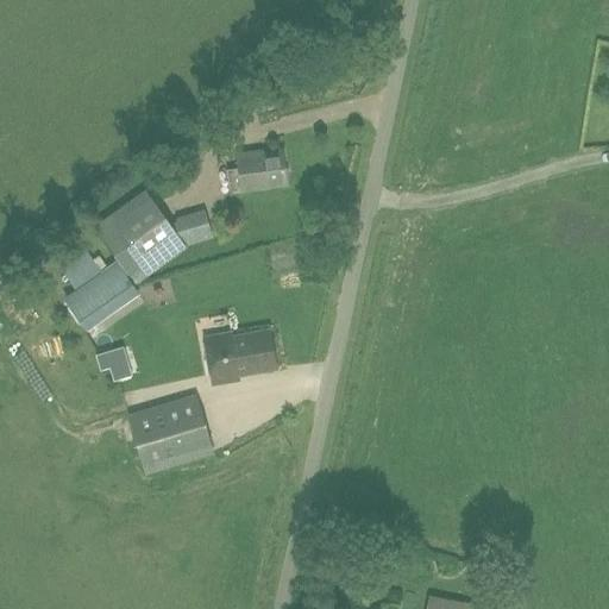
[(231,193),(288,184),(283,152),(263,155),(263,152),(236,156),(238,170),(227,171),(231,193)]
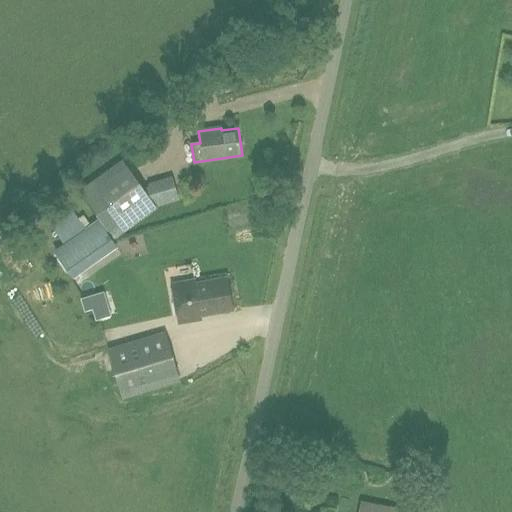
[(123,163),(80,194),(114,240),(127,231),(158,209),(157,207),(141,185),(134,176),(133,177),(123,163)]
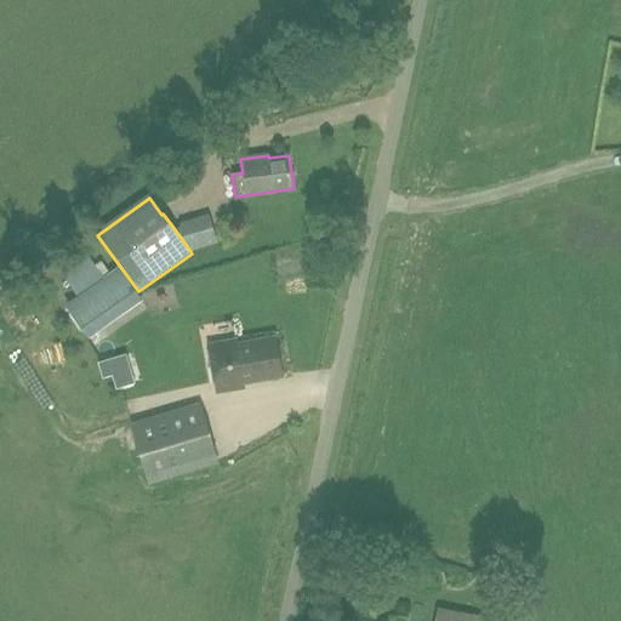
[(186,233),(198,255),(222,240),(210,220),(186,233)]
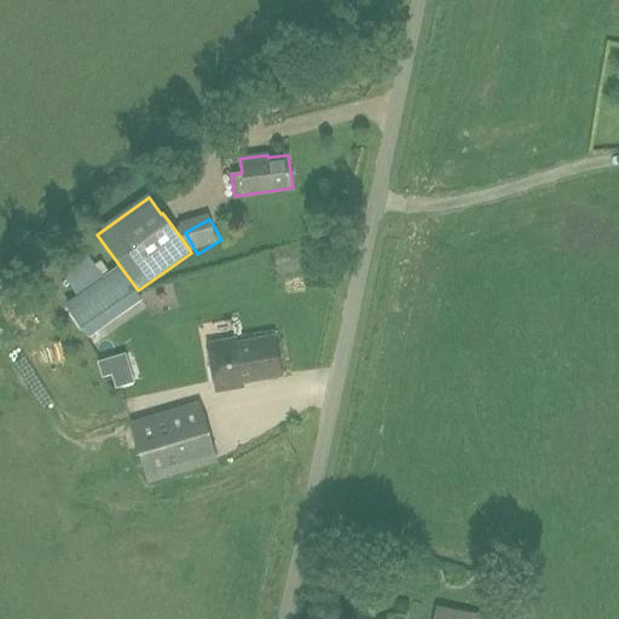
[(104,275),(79,239),(52,258),(74,294),(104,275)]
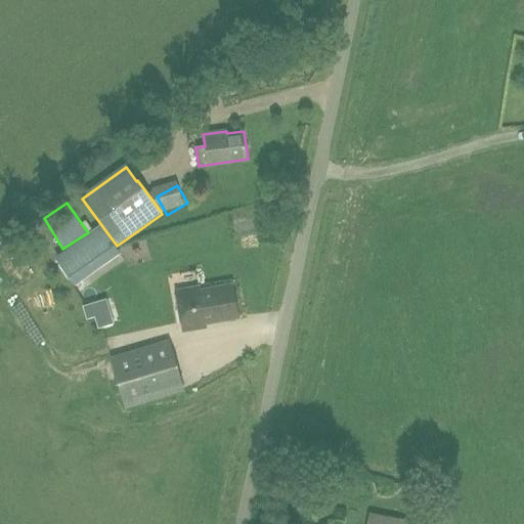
[(130,241),(133,251),(148,246),(145,235),(130,241)]
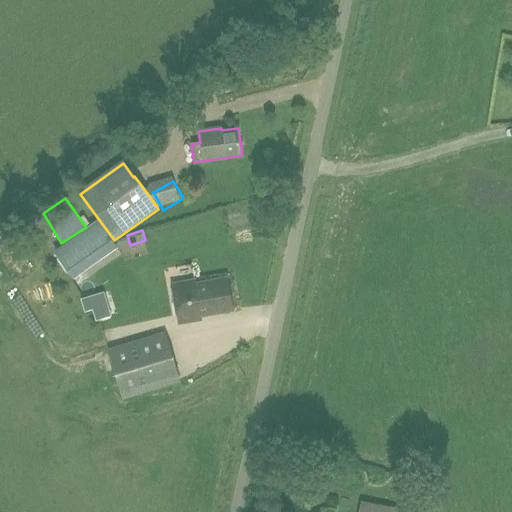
[(201,315),(232,309),(227,279),(196,285),(195,280),(172,284),(179,323),(201,319),(201,315)]
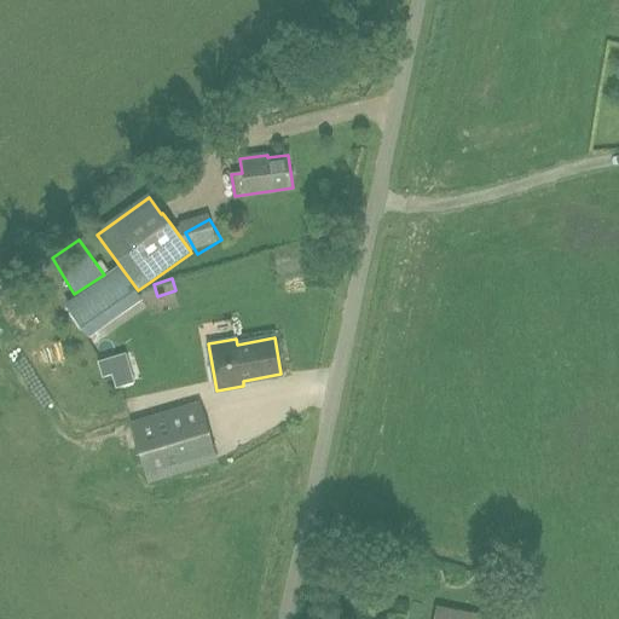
[(119,377),(133,366),(123,356),(110,365),(119,377)]
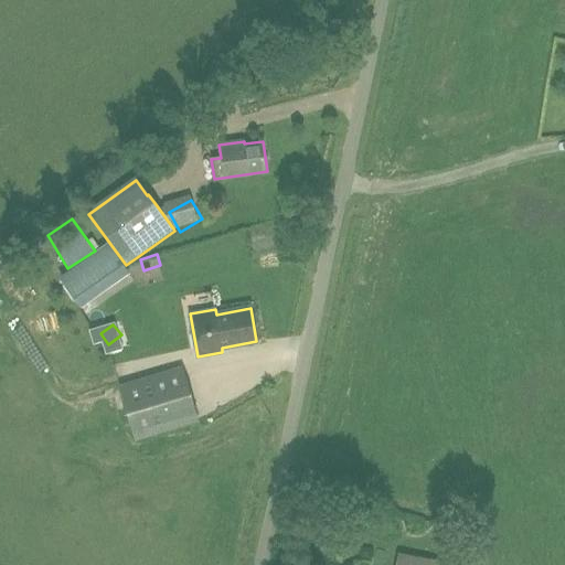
[(181,369),(120,386),(136,439),(196,420),(181,369)]
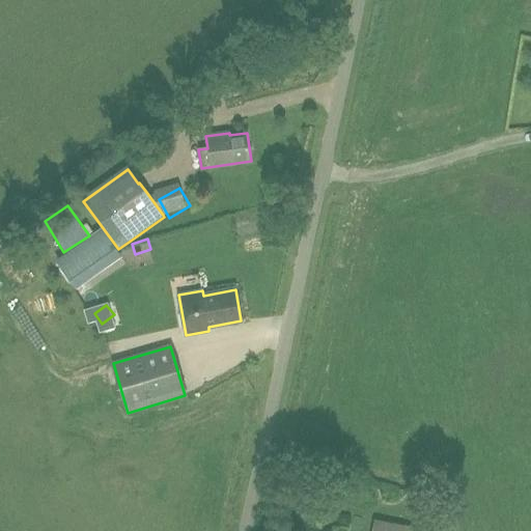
[(412,530),(413,528),(374,521),(371,530),(412,530)]
